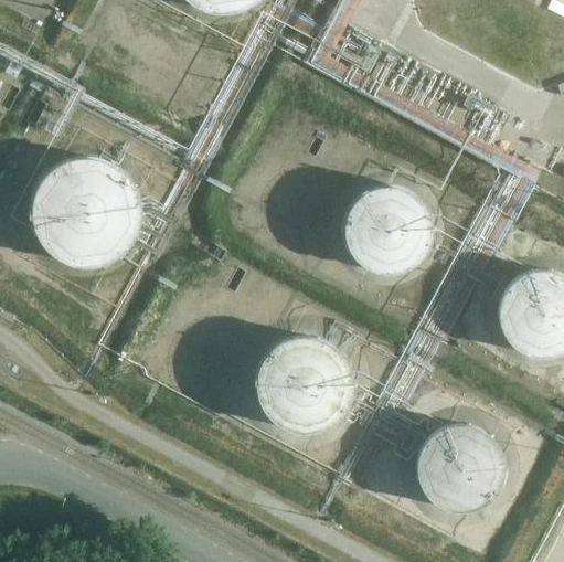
[(184,0),(188,3),(192,6),(197,9),(200,11),(205,12),(210,14),(214,16),(219,16),(224,16),(229,16),(233,16),(237,14),(243,12),(247,11),(252,9),(255,6),(259,3),(262,0),(184,0)]
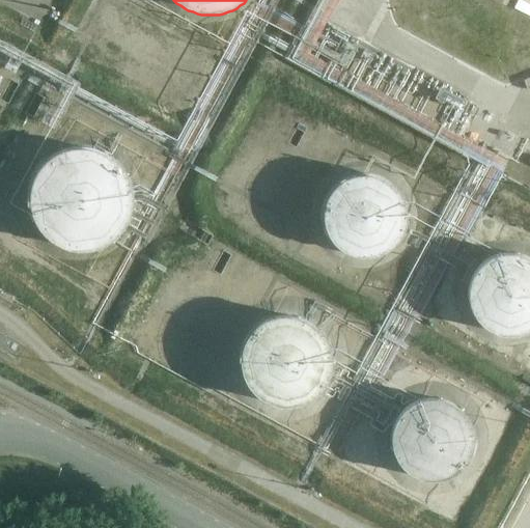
[(86,149),(82,148),(77,149),(73,149),(68,150),(64,151),(60,154),(56,156),(52,158),(49,161),(46,164),(43,167),(39,171),(37,174),(35,178),(33,183),(32,187),(31,191),(30,196),(30,200),(30,204),(31,210),(32,214),(33,218),(35,222),(37,226),(39,229),(43,233),(45,237),(49,240),(52,243),(56,245),(60,247),(64,249),(68,250),(73,251),(77,251),(82,252),(86,251),(90,251),(94,250),(99,249),(103,247),(107,245),(111,243),(114,240),(118,237),(121,233),(123,229),(126,226),(128,222),(130,218),(131,214),(132,210),(133,204),(133,200),(133,196),(132,191),(131,187),(130,183),(128,178),(126,174),(123,171),(121,167),(118,164),(114,161),(111,158),(107,156),(103,154),(99,151),(94,150),(90,149),(86,149)]
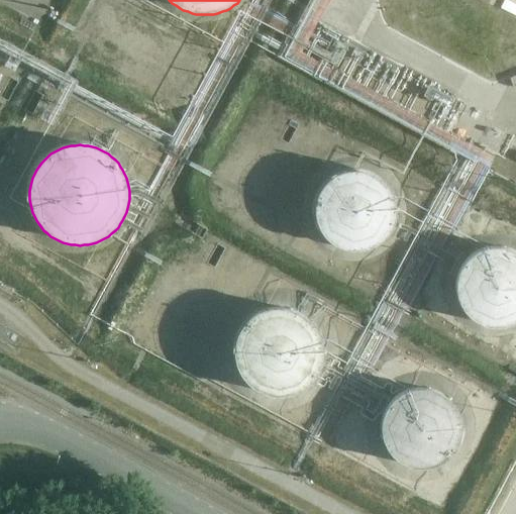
[(358,172),(355,172),(351,172),(348,172),(344,173),(341,174),(338,175),(335,177),(332,179),(329,181),(326,183),(324,186),(322,189),(320,191),(318,195),(317,198),(316,201),(315,204),(315,208),(315,211),(315,215),(315,218),(316,222),(317,225),(318,228),(320,231),(322,234),(324,237),(326,240),(329,242),(332,244),(335,246),(338,248),(341,249),(344,250),(348,251),(351,251),(355,251),(358,251),(362,251),(366,250),(369,249),(372,248),(376,246),(378,244),(381,242),(384,240),(386,237),(388,234),(390,231),(392,228),(393,225),(394,222),(395,218),(395,215),(395,211),(395,208),(395,204),(394,201),(393,198),(392,195),(390,191),(388,189),(386,186),(384,183),(381,181),(378,179),(376,177),(372,175),(369,174),(366,173),(362,172),(358,172)]
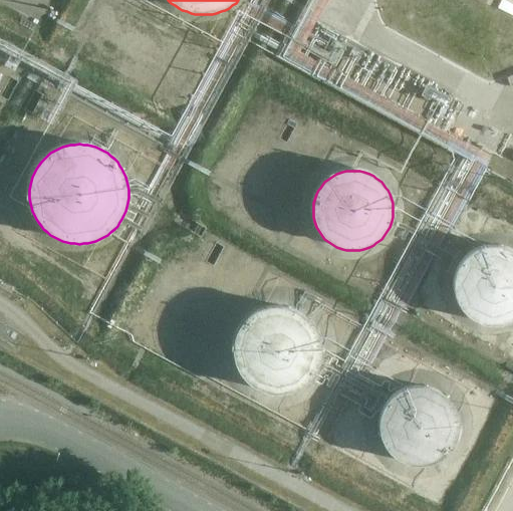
[(497,248),(494,248),(490,248),(487,249),(484,250),(480,251),(477,252),(474,253),(471,255),(468,257),(466,260),(463,262),(461,265),(459,268),(458,271),(456,274),(455,278),(455,281),(454,284),(454,288),(454,291),(455,295),(455,298),(456,301),(458,305),(459,308),(461,311),(463,313),(466,316),(468,318),(471,320),(474,322),(477,324),(480,325),(484,326),(487,327),(490,327),(494,328),(497,327),(501,327),(504,326),(507,325),(511,324),(512,323),(512,252),(511,252),(507,251),(504,250),(501,249),(497,248)]
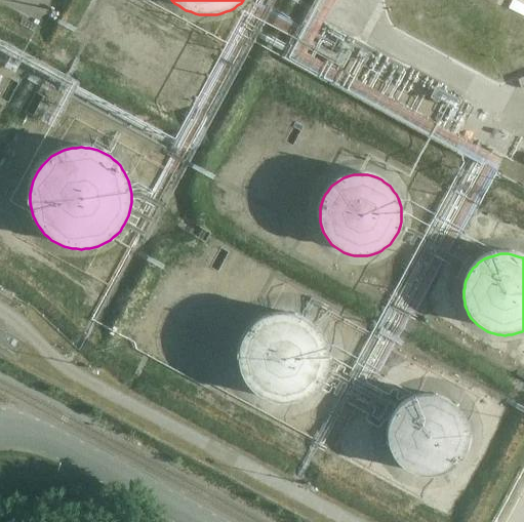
[(287,313),(283,313),(279,313),(276,314),(272,315),(268,316),(265,317),(260,319),(257,321),(254,323),(251,326),(249,329),(246,332),(244,335),(242,338),(241,343),(240,347),(239,350),(238,354),(238,358),(238,362),(239,366),(240,369),(241,373),(242,376),(244,380),(246,384),(249,387),(251,390),(254,393),(257,395),(260,397),(265,399),(268,400),(272,401),(276,402),(279,403),(283,403),(287,403),(291,402),(295,401),(298,400),(303,399),(306,397),(309,395),(312,393),(315,390),(318,387),(320,384),(322,380),(324,376),(325,373),(327,369),(327,366),(328,362),(328,358),(328,354),(327,350),(327,347),(325,343),(324,338),(322,335),(320,332),(318,329),(315,326),(312,323),(309,321),(306,319),(303,317),(298,316),(295,315),(291,314),(287,313)]
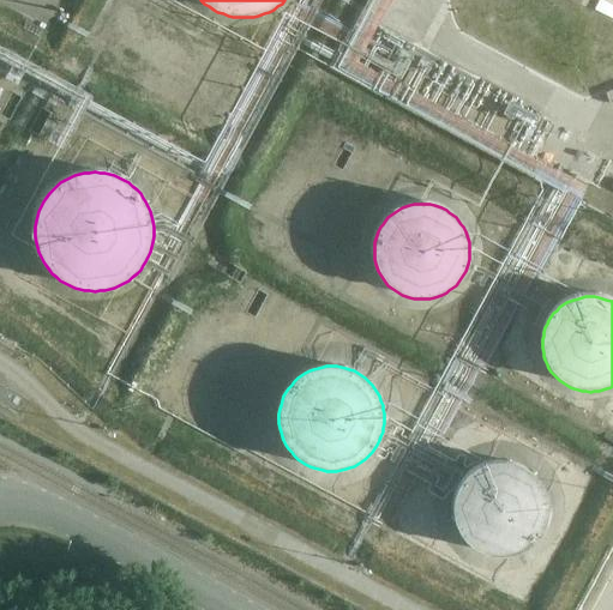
[(505,460),(502,460),(497,460),(493,461),(488,463),(485,464),(481,465),(478,467),(474,469),(470,472),(468,475),(464,478),(462,481),(460,484),(458,488),(456,493),(455,496),(454,500),(454,505),(454,508),(454,513),(454,517),(455,521),(456,525),(458,529),(460,532),(462,536),(464,539),(468,542),(470,545),(474,548),(478,550),(481,551),(485,554),(488,555),(493,556),(497,556),(502,556),(505,556),(510,556),(514,555),(517,554),(522,551),(526,550),(529,548),(532,545),(535,542),(538,539),(541,536),(542,532),(545,529),(546,525),(547,521),(548,517),(550,513),(550,508),(550,505),(548,500),(547,496),(546,493),(545,488),(542,484),(541,481),(538,478),(535,475),(532,472),(529,469),(526,467),(522,465),(517,464),(514,463),(510,461),(505,460)]
